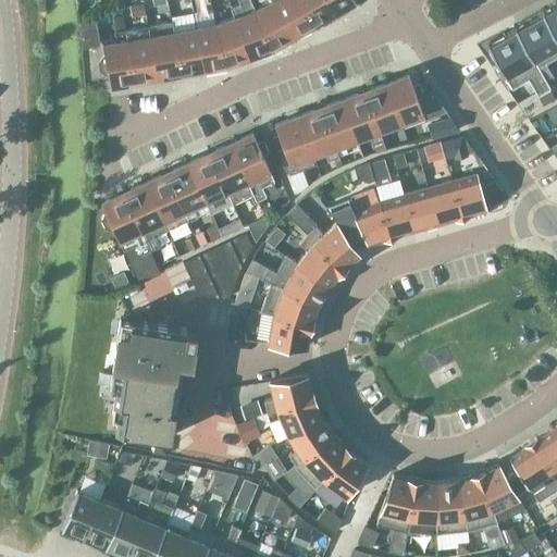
[(271,47),(249,0),(238,0),(239,2),(231,5),(249,56),(271,47)]
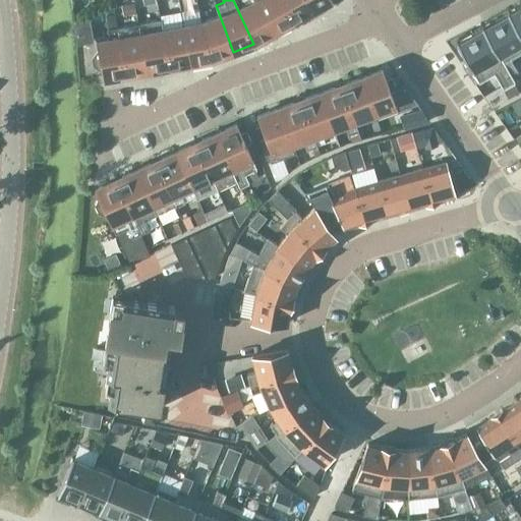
[(273,34),(253,0),(243,0),(245,4),(238,8),(234,0),(233,0),(253,44),(273,34)]
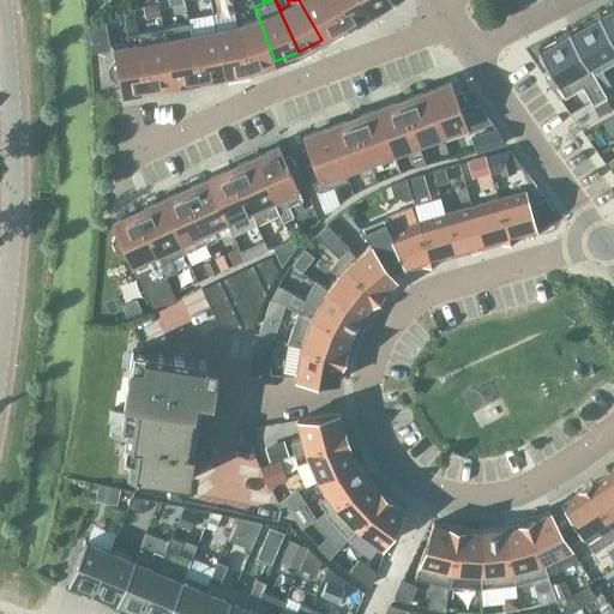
[(344,26),(329,0),(299,0),(321,40),(344,26)]
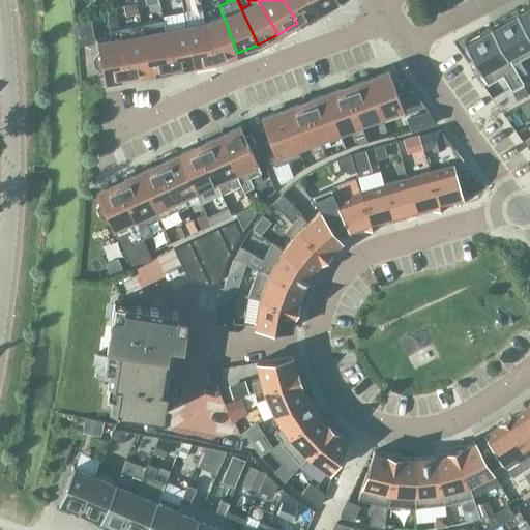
[(317,11),(310,0),(284,0),(297,23),(317,11)]
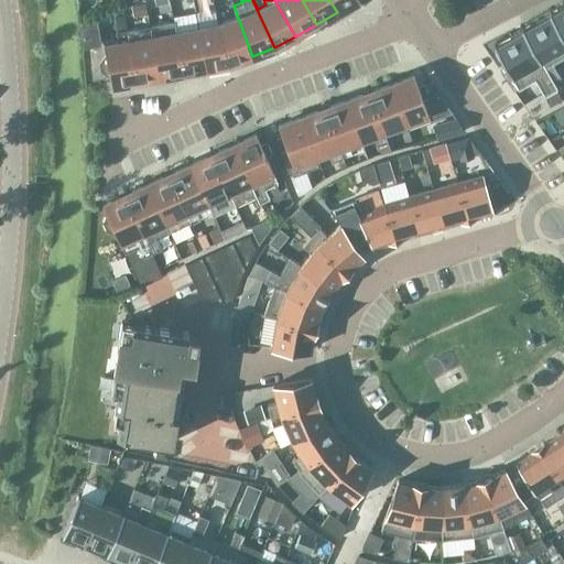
[(329,0),(337,12),(358,0),(329,0)]
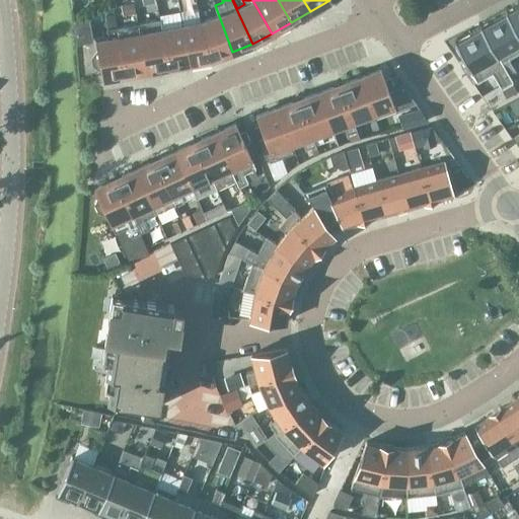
[(506,11),(505,11),(518,35),(518,4),(506,12),(506,11)]
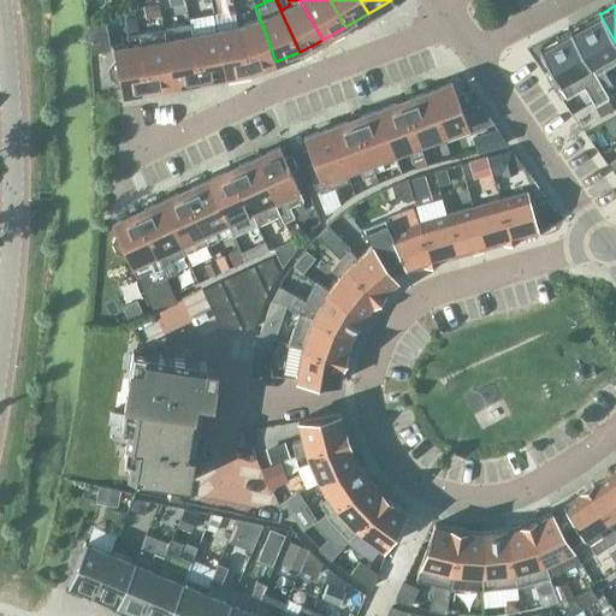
[(276,61),(255,6),(255,7),(259,18),(238,25),(250,71),(276,61)]
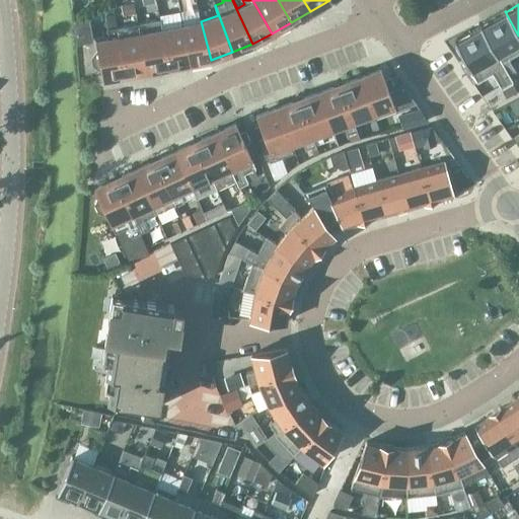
[(480,25),(479,26),(500,62),(501,61),(518,50),(518,35),(505,11),(504,12),(505,13),(480,26),(480,25)]
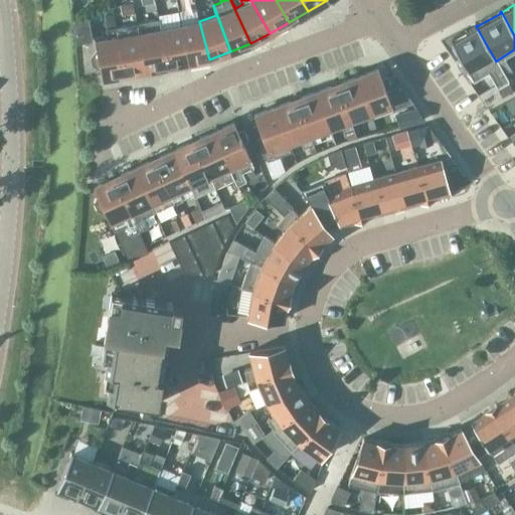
[(113,13),(105,14),(106,23),(114,22),(113,13)]
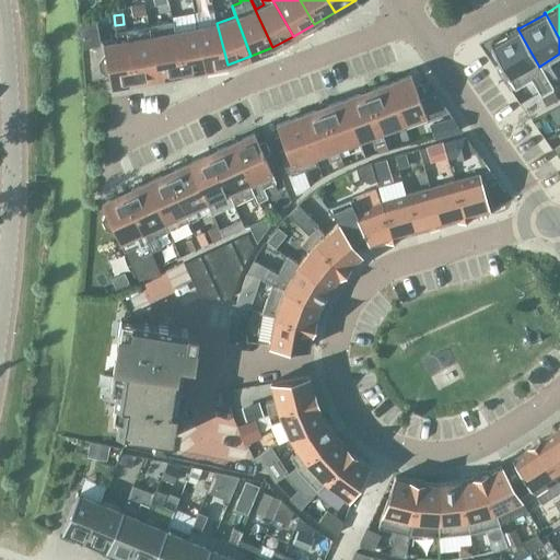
[(181,72),(172,21),(148,25),(158,77),(181,72)]
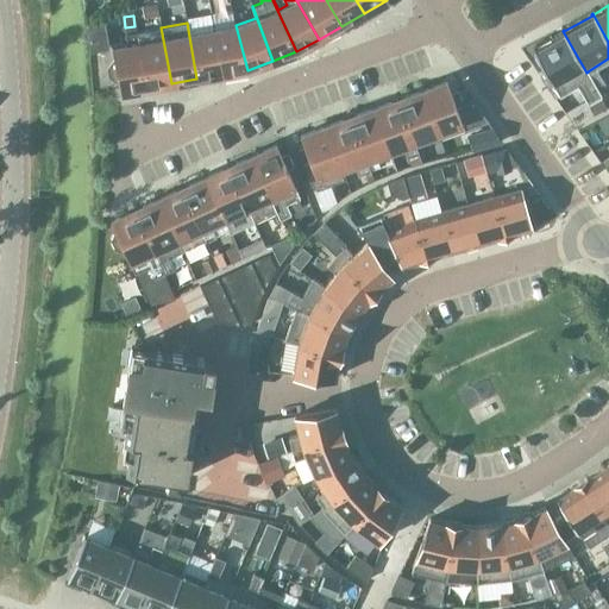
[(221,74),(214,29),(189,33),(187,23),(196,79),(221,74)]
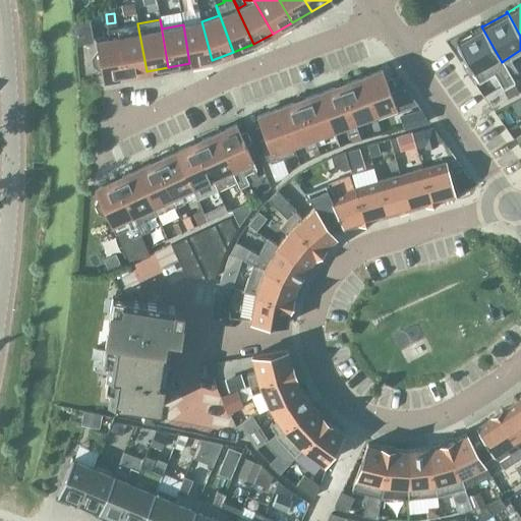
[(189,63),(212,60),(201,21),(183,24),(189,63)]
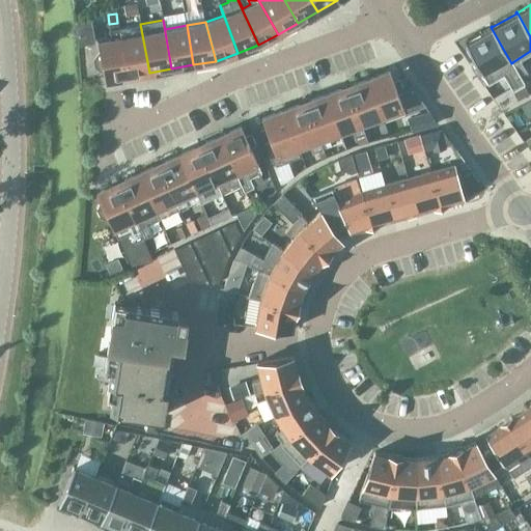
[(118,27),(127,77),(149,73),(140,24),(118,27)]
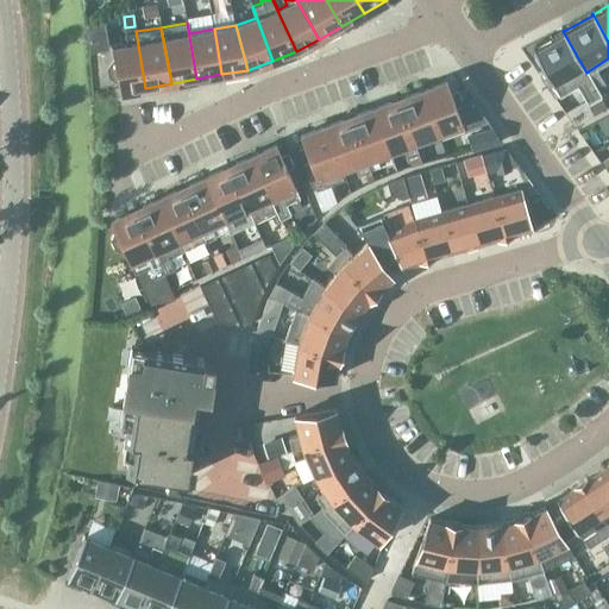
[(145,88),(136,31),(125,33),(126,45),(112,48),(114,61),(110,67),(111,74),(117,79),(119,93),(145,88)]
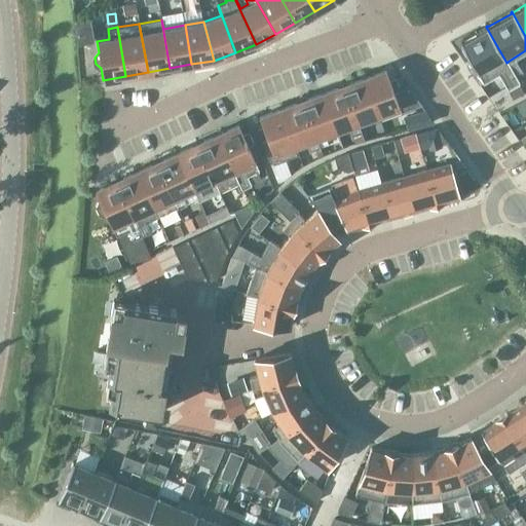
[(461,40),(459,41),(462,47),(461,47),(467,59),(470,59),(483,82),(498,73),(506,87),(518,81),(506,63),(486,27),(485,27),(486,28),(461,42),(461,40)]
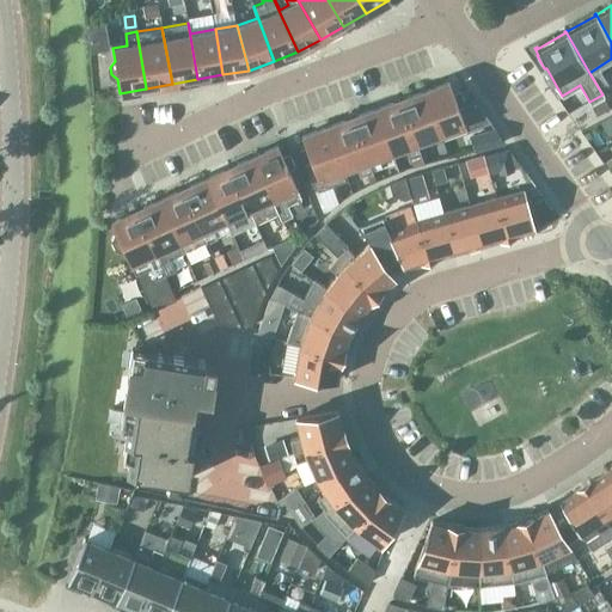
[(423,90),(441,139),(466,129),(458,106),(465,104),(461,95),(454,97),(448,81),(423,90)]
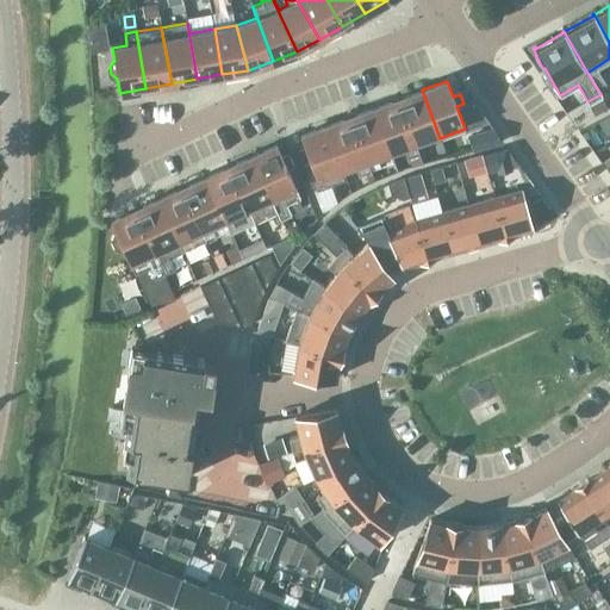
[(440,138),(422,89),(398,99),(418,153),(415,142),(437,134),(440,138)]
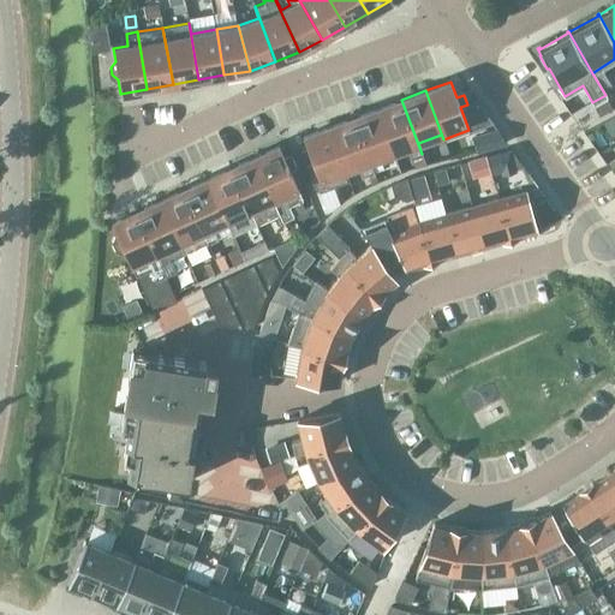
[(605,95),(592,102),(599,114),(613,108),(605,95)]
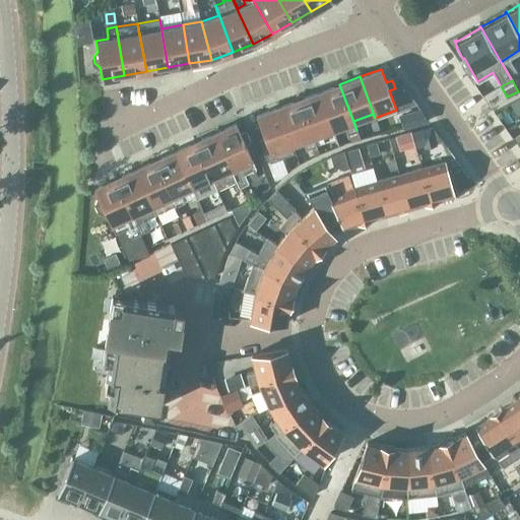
[(347,133),(356,130),(339,84),(319,91),(332,128),(343,124),(347,133)]
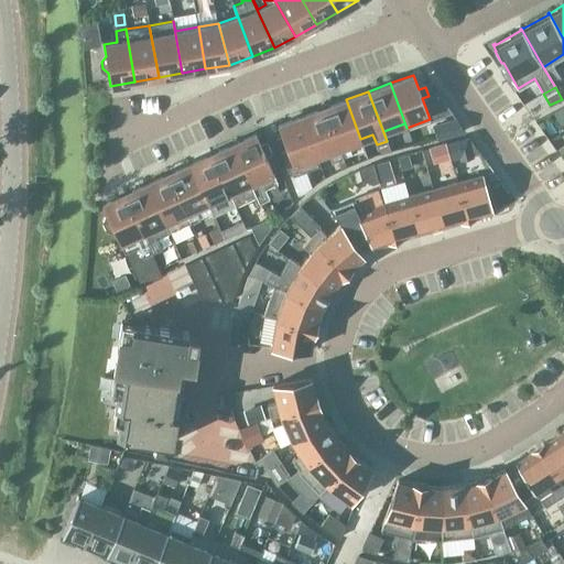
[(422,98),(430,119),(451,111),(437,93),(429,96),(422,98)]
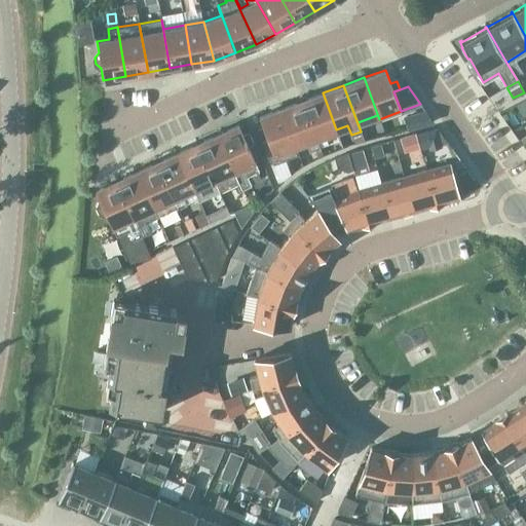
[(315,138),(336,129),(323,92),(301,101),(318,147),(320,147),(315,138)]
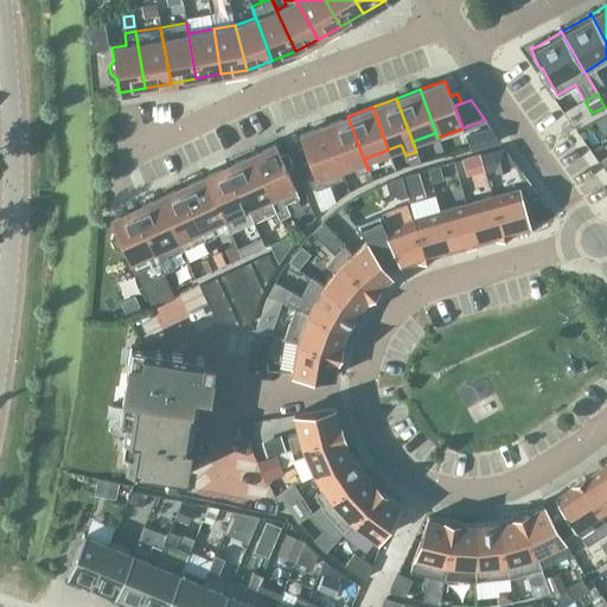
[(357,173),(362,172),(366,181),(371,180),(368,170),(347,116),(324,125),(344,178),(343,173),(355,168),(357,173)]
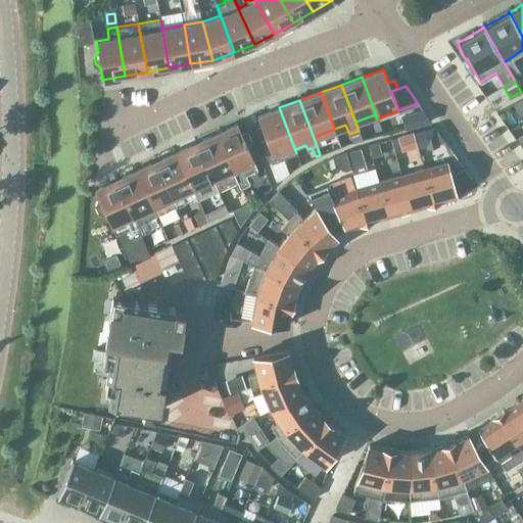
[(275,161),(296,153),(279,107),(257,115),(263,130),(256,132),(265,151),(271,149),(275,161)]
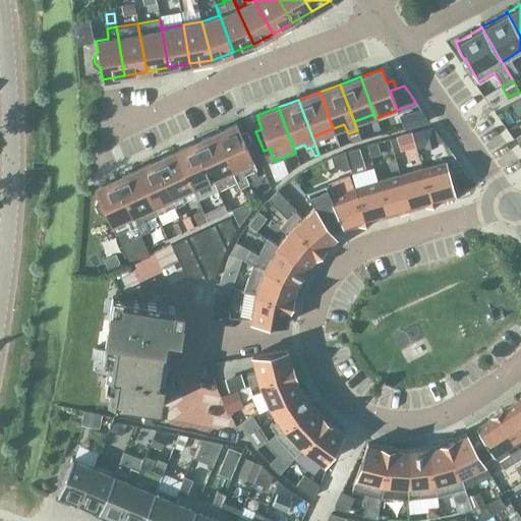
[(400,116),(404,127),(428,120),(421,111),(400,116)]
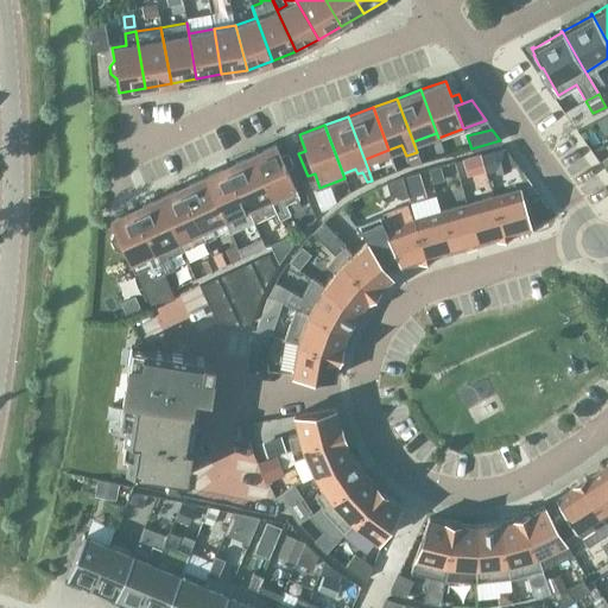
[(276,144),(251,154),(279,217),(290,213),(285,202),(299,196),(295,187),(302,183),(290,156),(283,159),(276,144)]
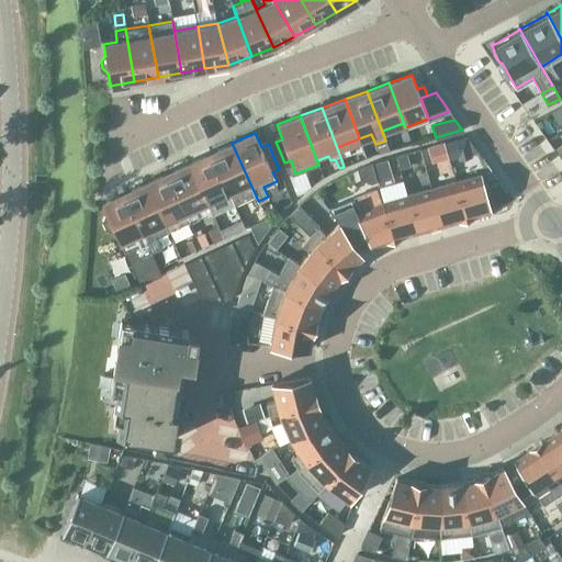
[(445,143),(449,158),(458,156),(458,159),(471,156),(470,153),(478,150),(467,136),(445,143)]
